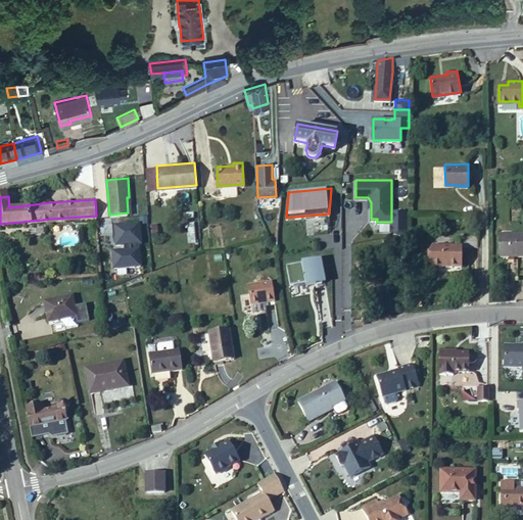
[(406,211),(391,211),(391,234),(406,232),(406,211)]
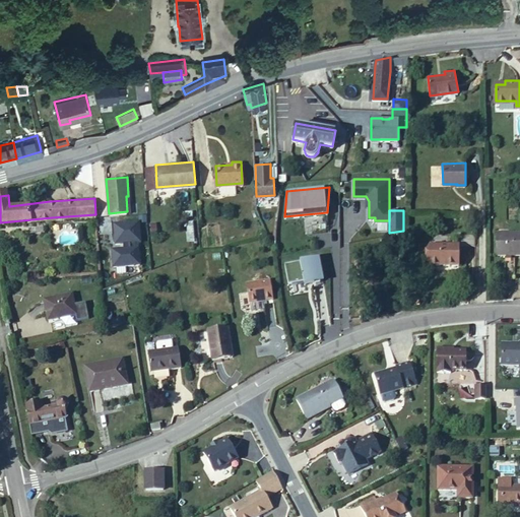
[(142,219),(114,221),(116,241),(125,241),(125,246),(113,247),(114,264),(141,263),(139,245),(132,245),(132,241),(143,240),(142,219)]
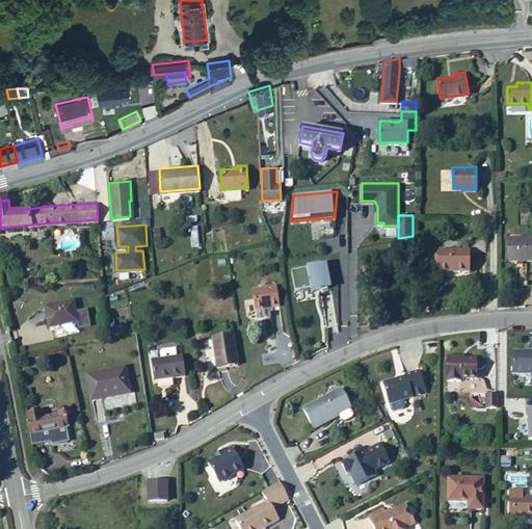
[(531,258),(531,235),(507,236),(507,259),(531,258)]
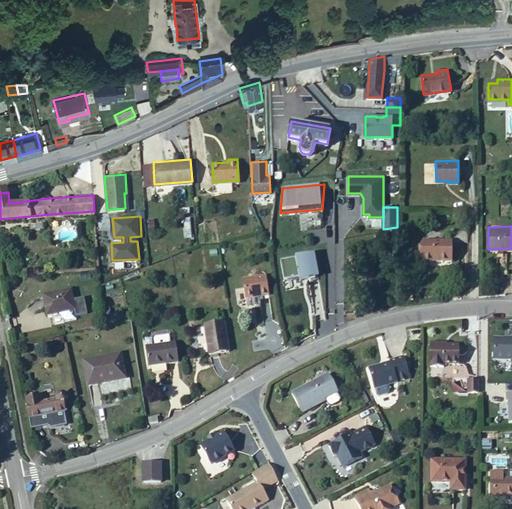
[(451,259),(452,239),(423,238),(423,258),(451,259)]
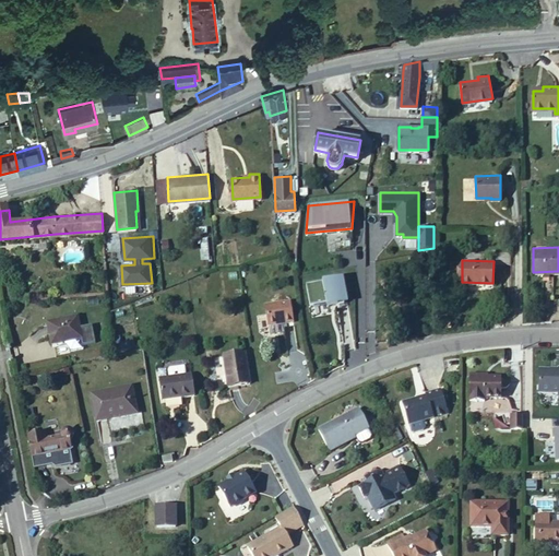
[(343,275),(307,281),(310,303),(326,300),(328,305),(344,302),(343,297),(347,297),(343,275)]
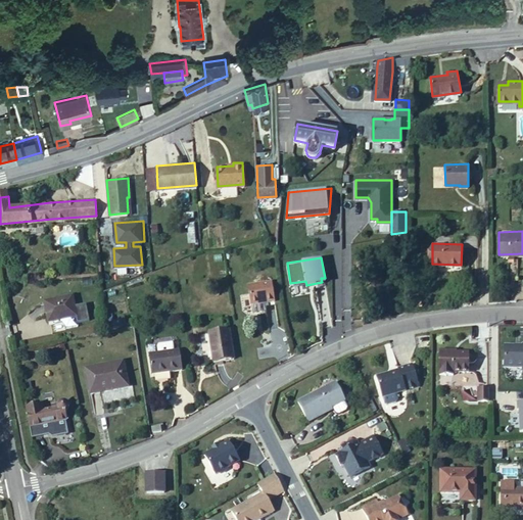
[(274,298),(271,279),(248,283),(251,302),(274,298)]
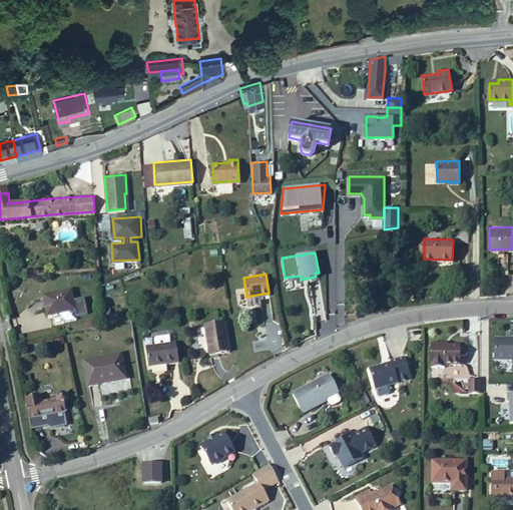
[(47,314),(75,308),(71,288),(43,294),(47,314)]
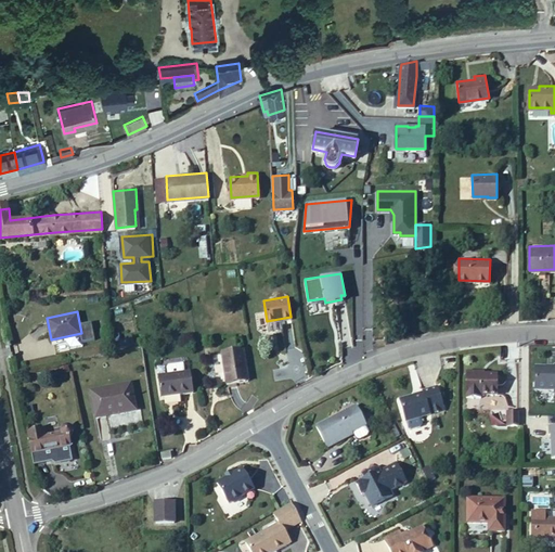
[(248,379),(244,347),(222,350),(227,382),(248,379)]
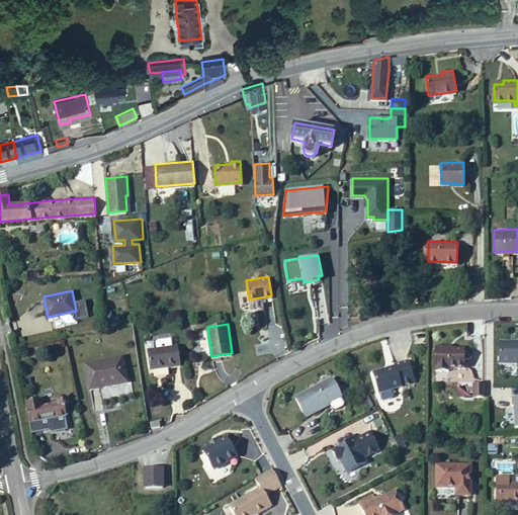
[(517,361),(517,336),(516,336),(516,339),(499,338),(497,357),(515,359),(515,361),(517,361)]
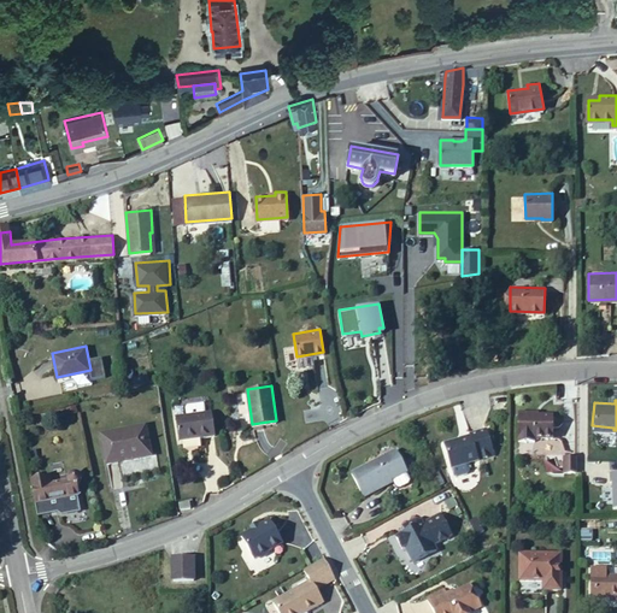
[(180,437),(215,432),(211,410),(200,411),(199,401),(183,404),(181,407),(182,413),(176,414),(180,437)]
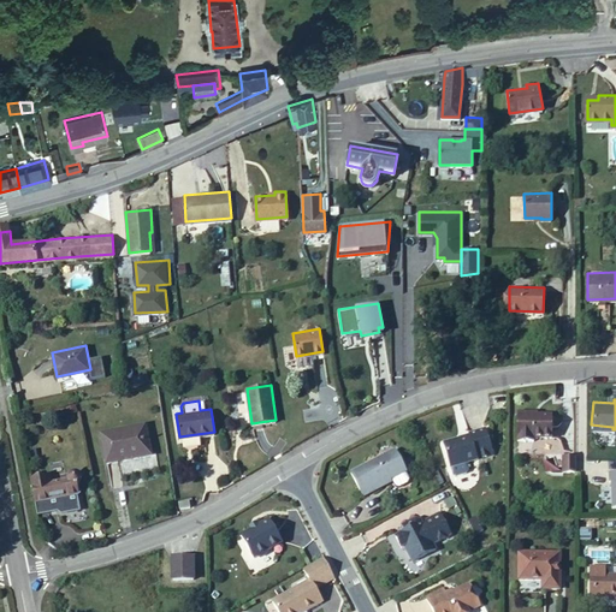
[(552,435),(552,411),(537,411),(531,411),(531,409),(519,409),(517,439),(534,439),(534,435),(552,435)]
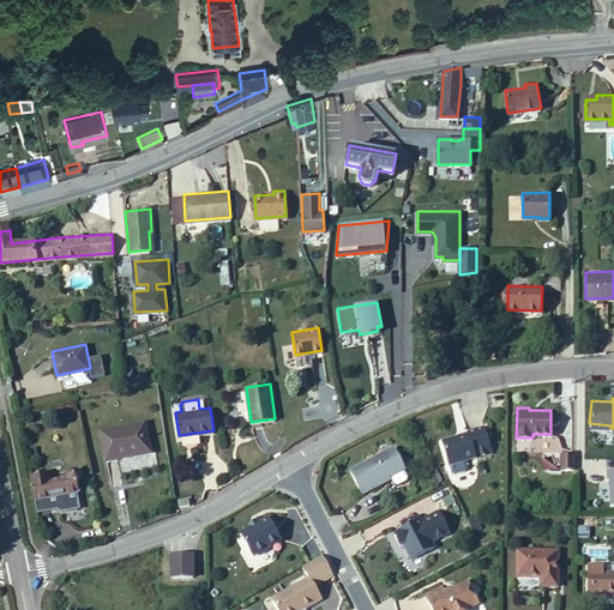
[(107,459),(150,450),(144,421),(101,429),(107,459)]
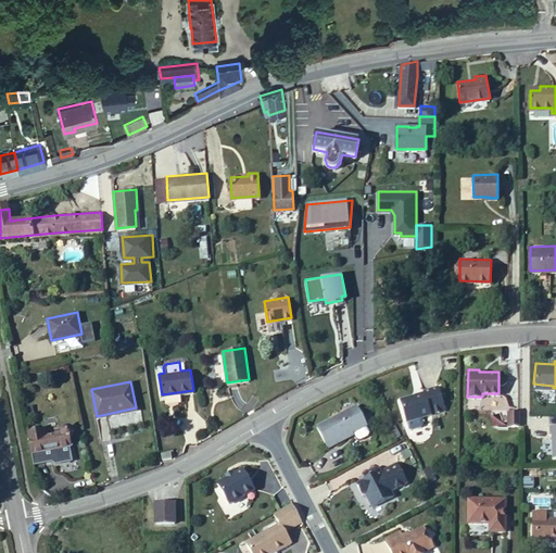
[(444,407),(438,385),(424,389),(424,391),(401,398),(406,419),(444,407)]
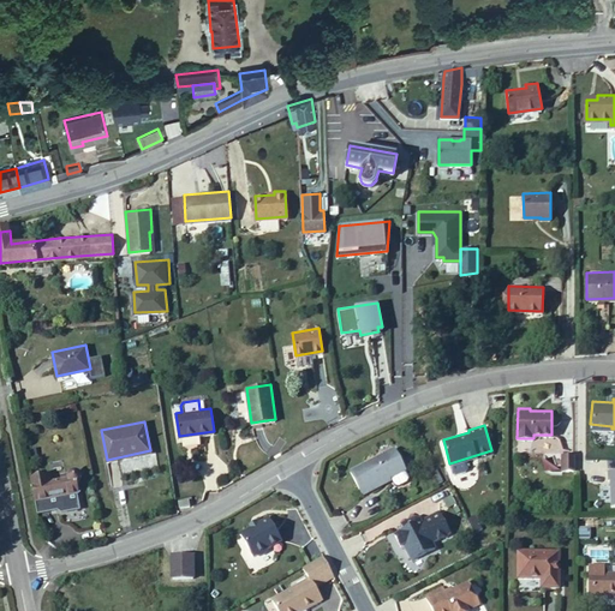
[(371,485),(406,467),(394,447),(351,469),(363,492),(371,487),(371,485)]
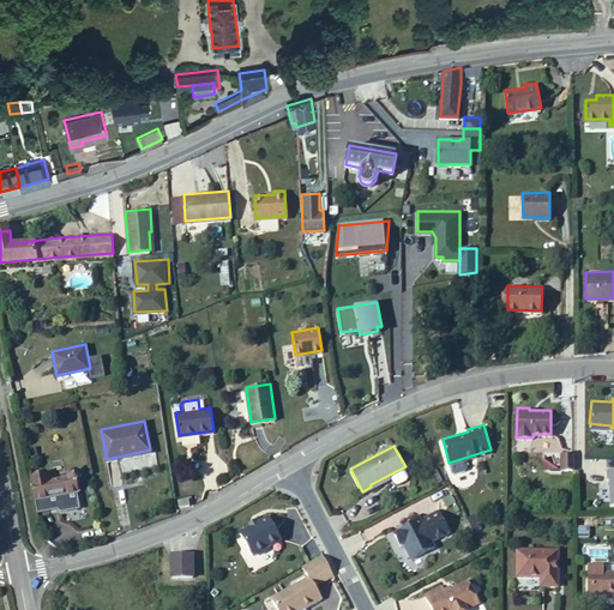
[(561,472),(576,472),(575,453),(561,453),(561,472)]
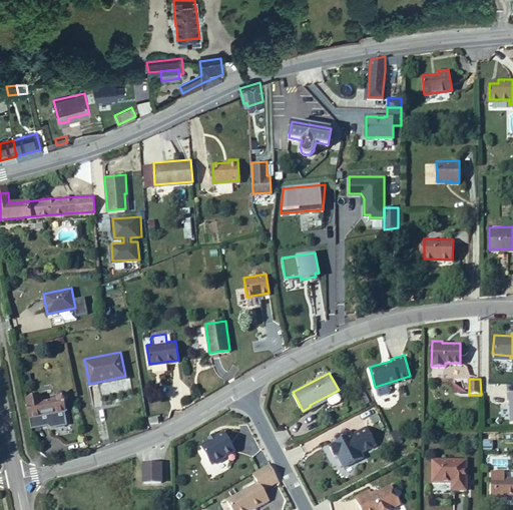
[(65,409),(63,402),(64,401),(65,401),(65,400),(66,400),(67,399),(67,398),(67,397),(67,396),(67,395),(67,394),(66,394),(66,393),(65,393),(65,392),(64,392),(63,391),(62,391),(61,391),(60,391),(59,392),(58,392),(58,393),(57,394),(57,395),(56,396),(56,397),(57,398),(57,399),(41,401),(40,395),(29,396),(32,414),(39,412),(40,414),(65,409)]
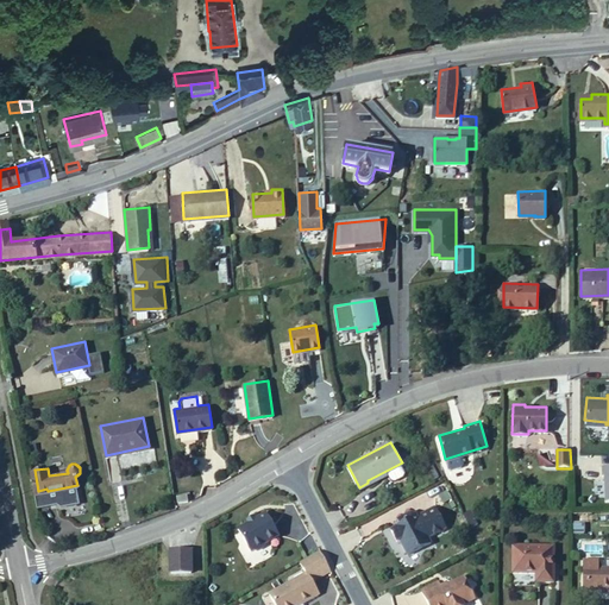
[(438,474),(433,464),(427,466),(433,477),(438,474)]
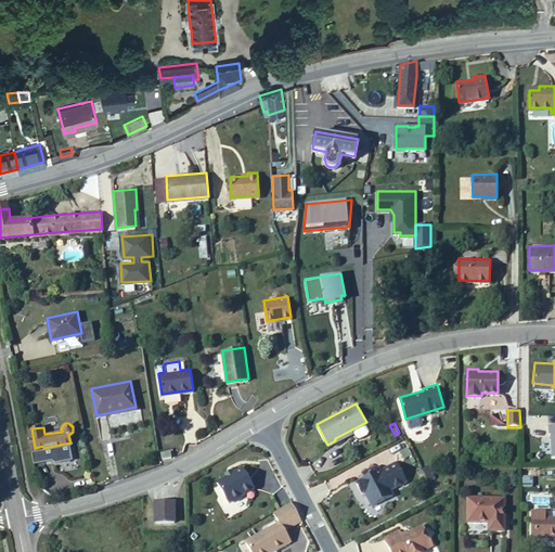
[(35,448),(31,428),(28,429),(31,450),(43,448),(42,446),(35,448)]
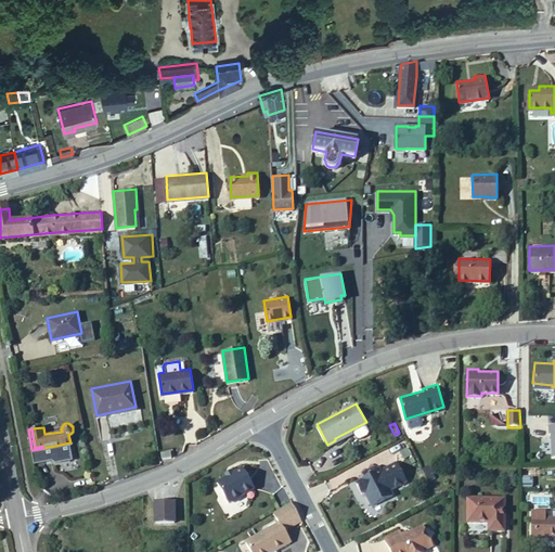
[(390,488),(405,480),(396,461),(381,469),(378,466),(374,465),(364,470),(368,476),(365,477),(357,482),(361,491),(363,490),(371,504),(392,492),(390,488)]
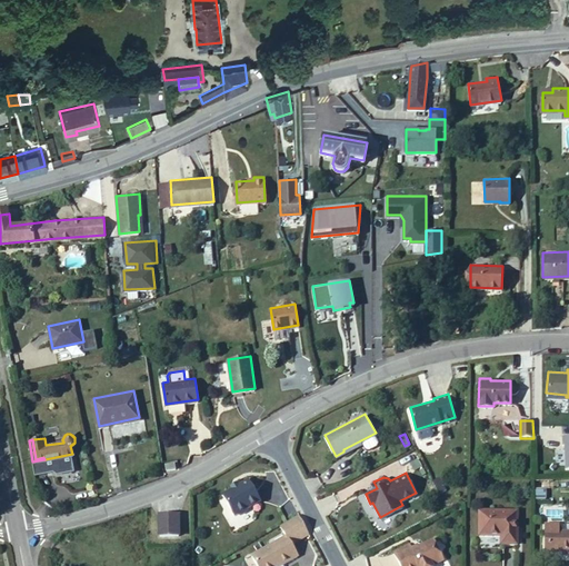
[(260,498),(248,477),(239,483),(232,486),(222,493),(235,513),(238,512),(240,512),(247,508),(248,505),(260,498)]
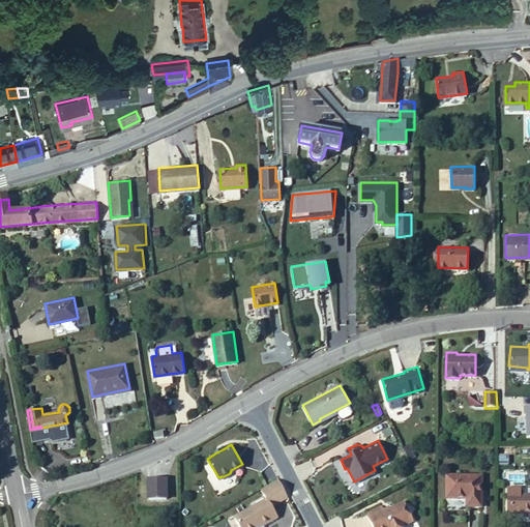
[(481,504),(481,474),(447,473),(446,496),(467,497),(467,504),(481,504)]
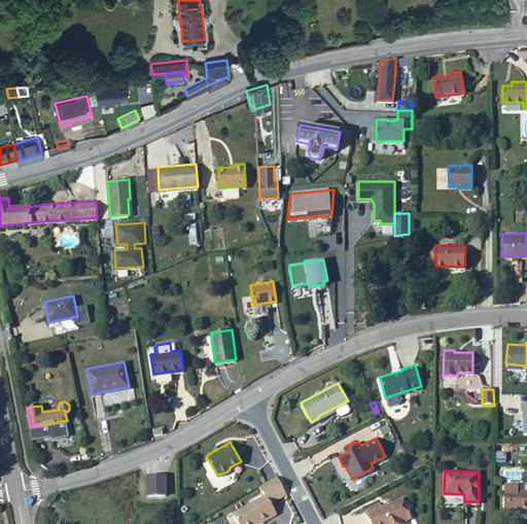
[(166,493),(165,474),(147,474),(148,494),(166,493)]
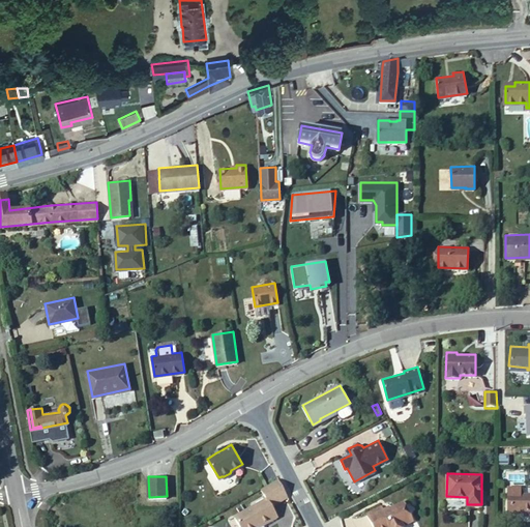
[(529,510),(529,493),(521,493),(507,493),(507,511),(529,510)]
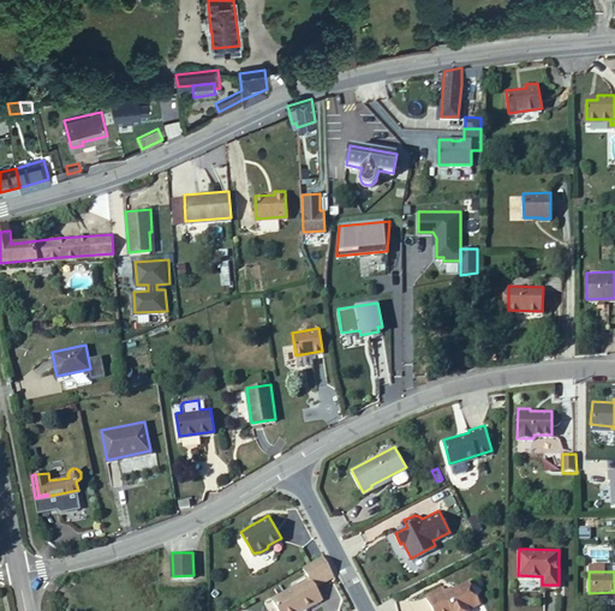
[(279,610),(298,610),(322,597),(310,575),(272,597),(279,610)]
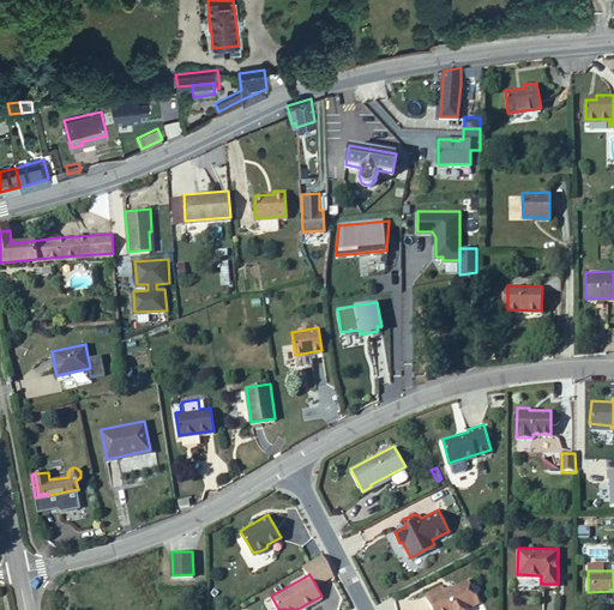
[(467,607),(479,601),(468,579),(445,591),(441,584),(425,592),(433,609),(450,609),(452,609),(465,609),(468,609),(467,607)]
